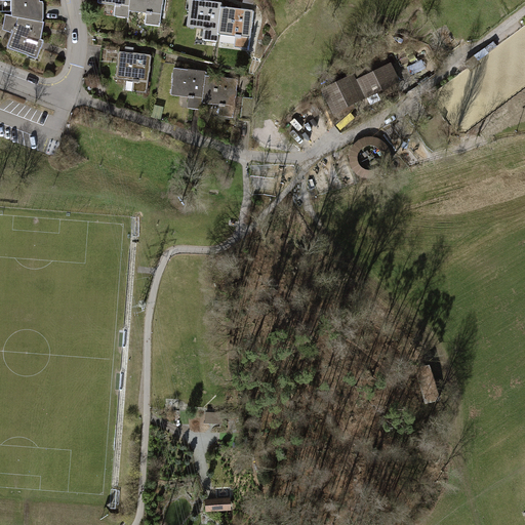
[(0,0),(1,1),(11,1),(11,16),(43,23),(43,2),(39,2),(39,0),(0,0)]
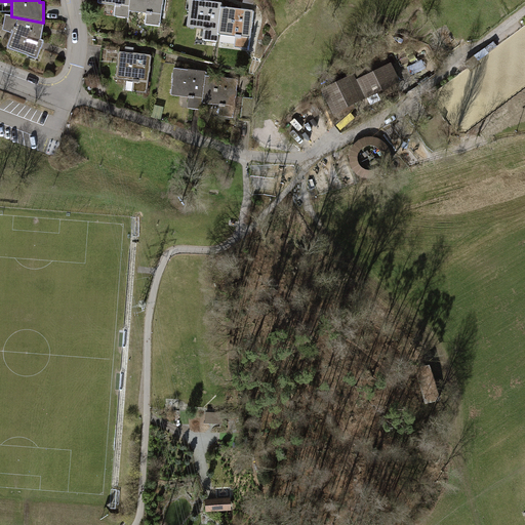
[(97,0),(97,5),(115,7),(114,17),(129,19),(129,12),(130,0),(97,0)]
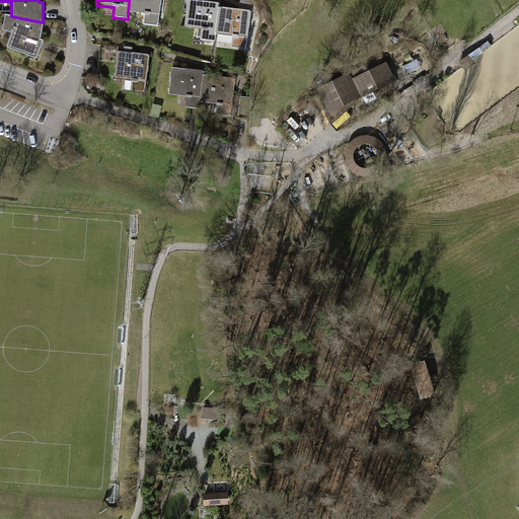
[(160,0),(129,0),(128,12),(145,13),(144,24),(158,25),(160,0)]
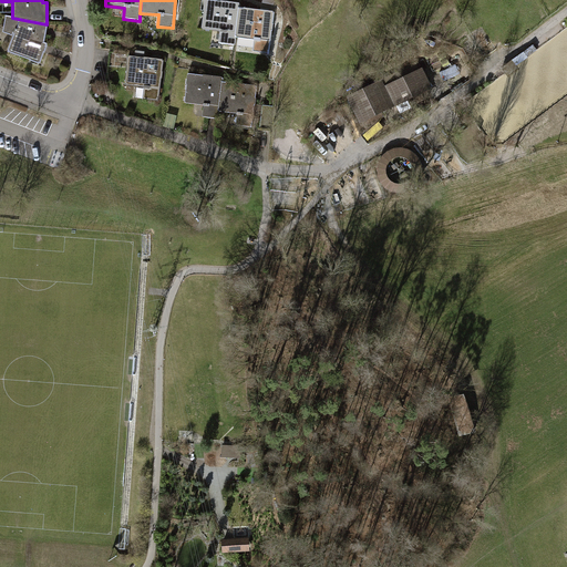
[(240,3),(205,0),(203,30),(220,32),(219,44),(236,45),(237,38),(239,9),(240,3)]
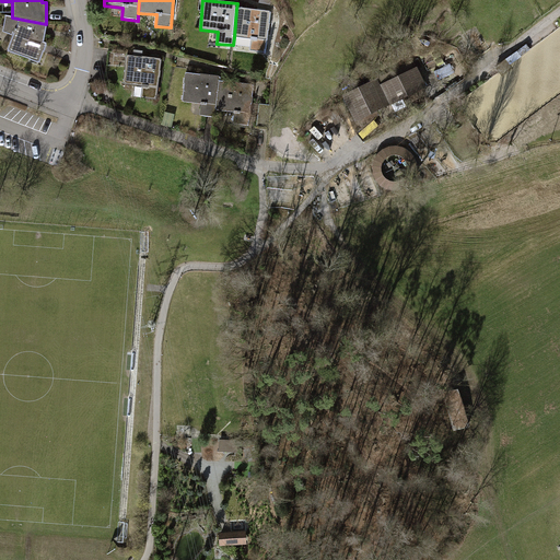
[(270,12),(236,9),(234,37),(252,39),(251,51),(267,53),(270,12)]
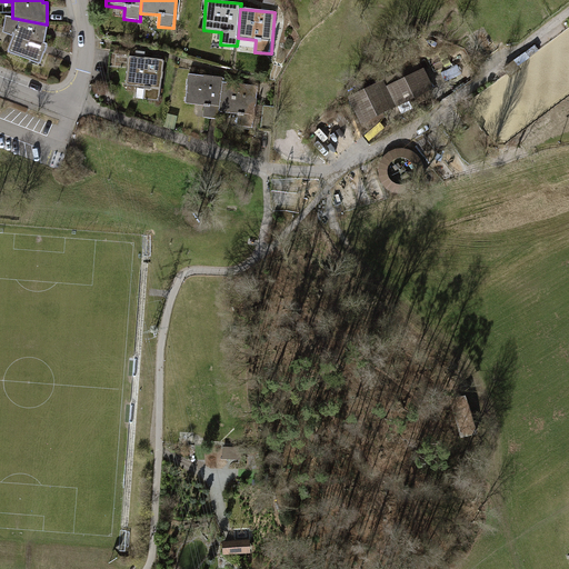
[(13,37),(9,52),(39,65),(47,45),(43,43),(47,25),(12,18),(6,17),(3,33),(13,37)]
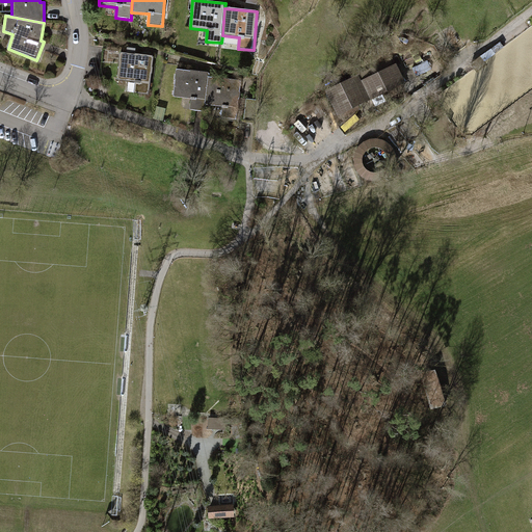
[(153,56),(120,53),(117,81),(134,83),(133,95),(149,96),(150,88),(153,56)]
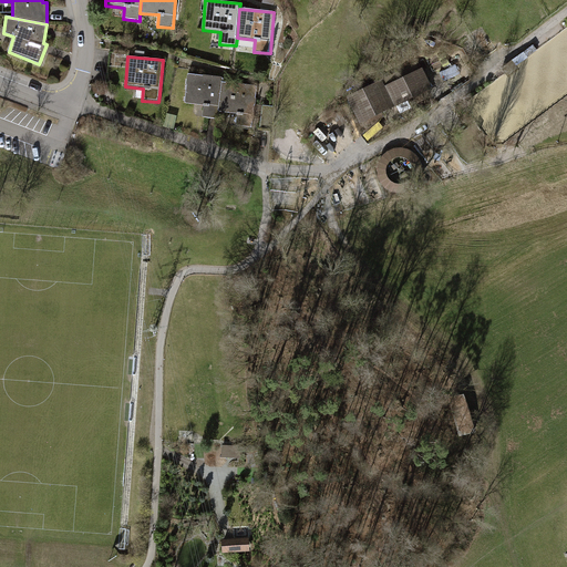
[(419,63),(348,98),(362,125),(433,91),(419,63)]
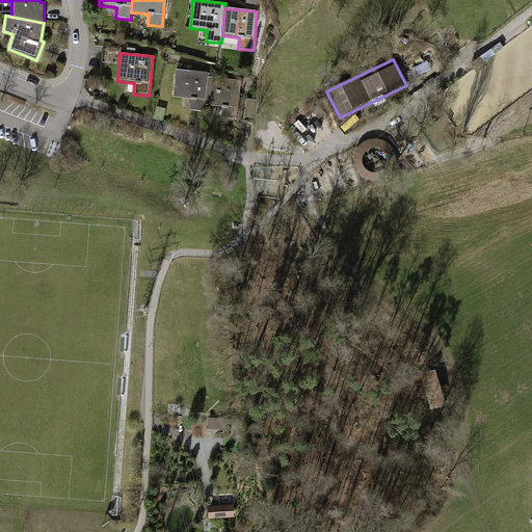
[(209,73),(176,70),(174,98),(190,99),(189,110),(205,112),(206,105),(208,77),(209,73)]
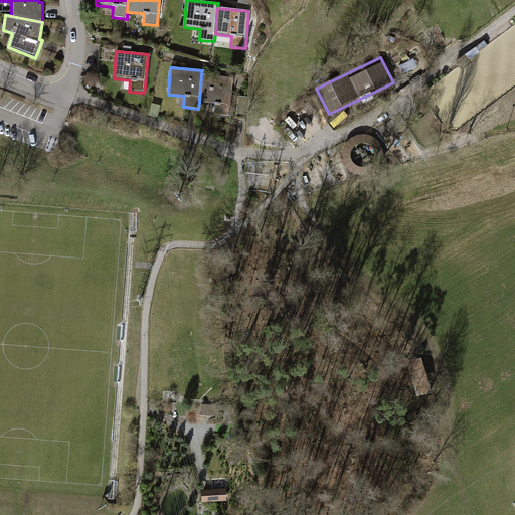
[(232,78),(201,74),(199,102),(215,103),(214,114),(229,115),(232,78)]
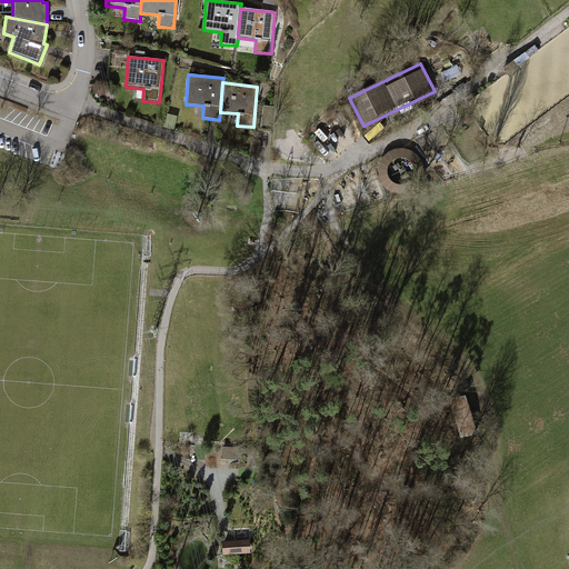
[(385,170),(377,173),(388,197),(428,178),(411,143),(379,160),(385,170)]
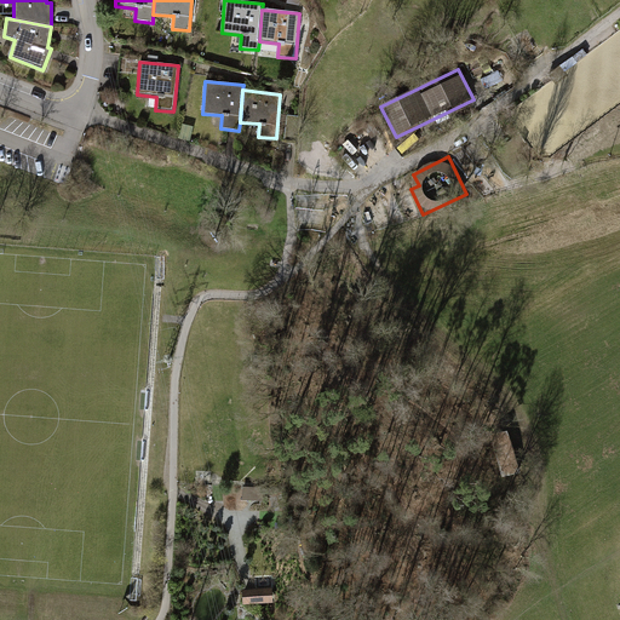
[(503,435),(489,437),(494,469),(509,466),(503,435)]
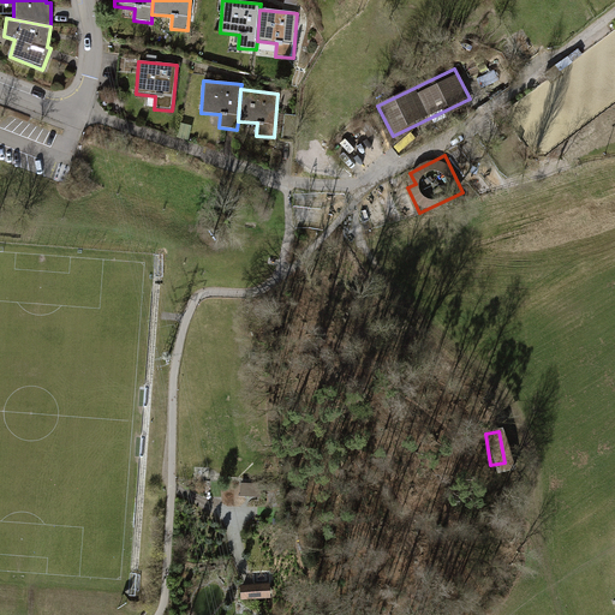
[(269,583),(242,584),(242,599),(270,598),(269,583)]
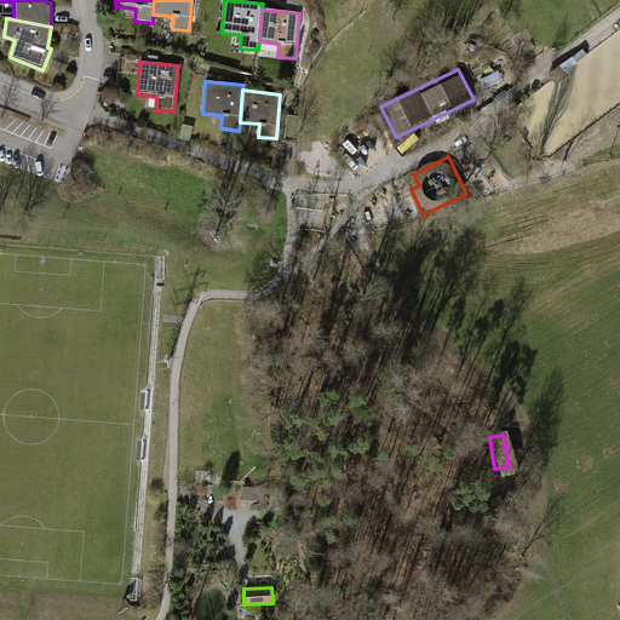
All buildings are outlined.
